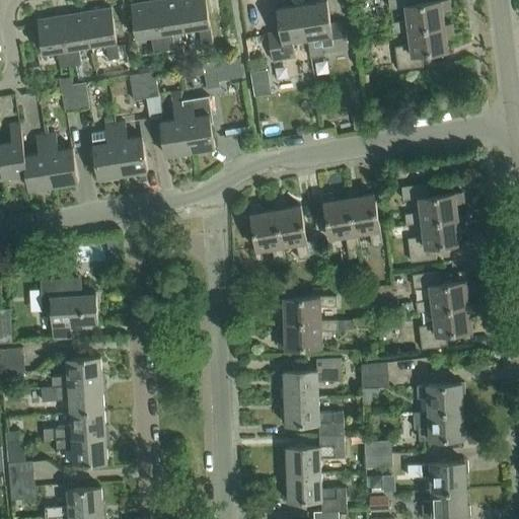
[(179,0),(161,0),(155,1),(164,52),(174,50),(171,32),(186,30),(179,0)]
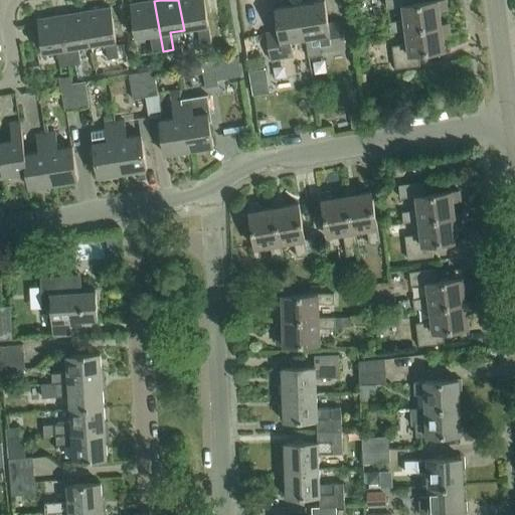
[(178,0),(184,30),(197,28),(200,45),(211,43),(203,0),(178,0)]
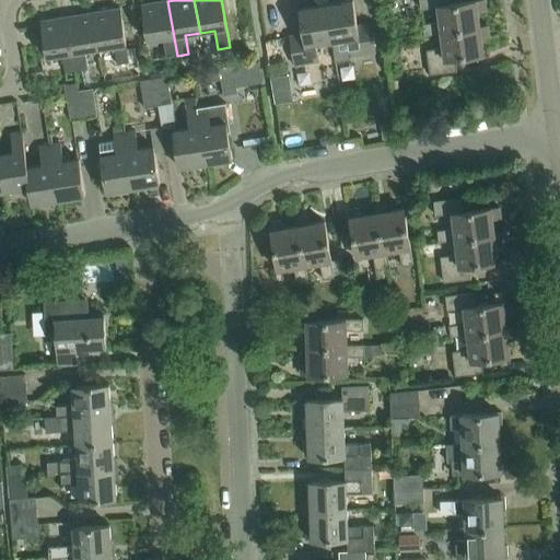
[(442,33),(479,27),(477,13),(485,12),(483,1),(448,6),(447,0),(420,0),(422,10),(438,8),(440,23),(424,25),(426,35),(442,33)]
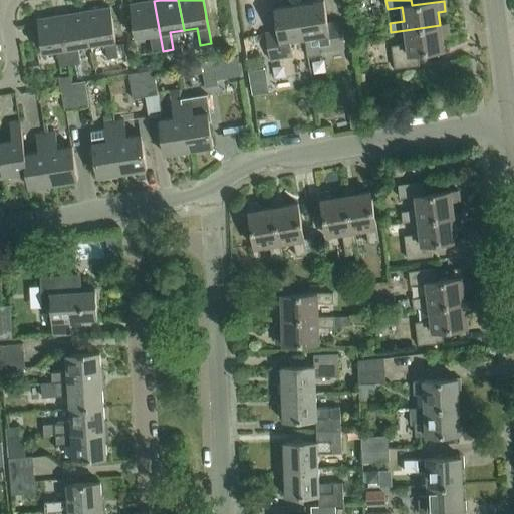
[(152,52),(163,51),(154,1),(130,5),(136,38),(149,36),(152,52)]
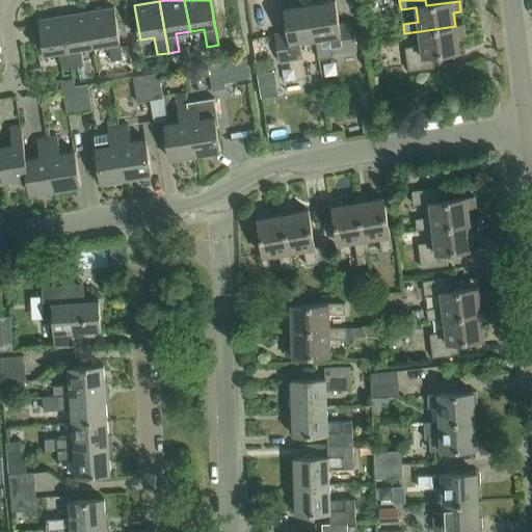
[(315,41),(316,41),(319,58),(330,56),(333,53),(333,54),(356,50),(351,22),(339,24),(335,1),(310,5),(315,41)]
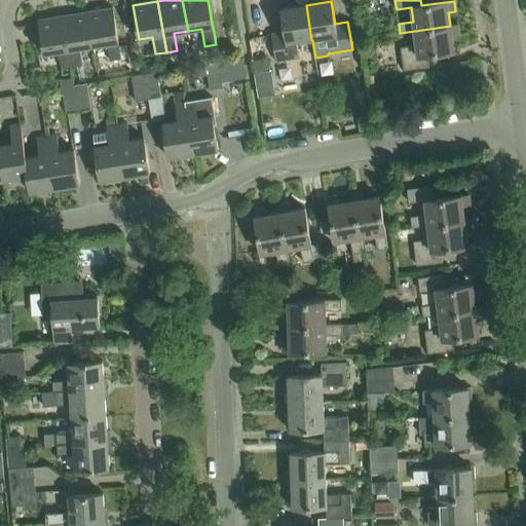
[(297,42),(311,40),(306,5),(282,9),(285,32),(272,34),(276,62),(299,59),(297,42)]
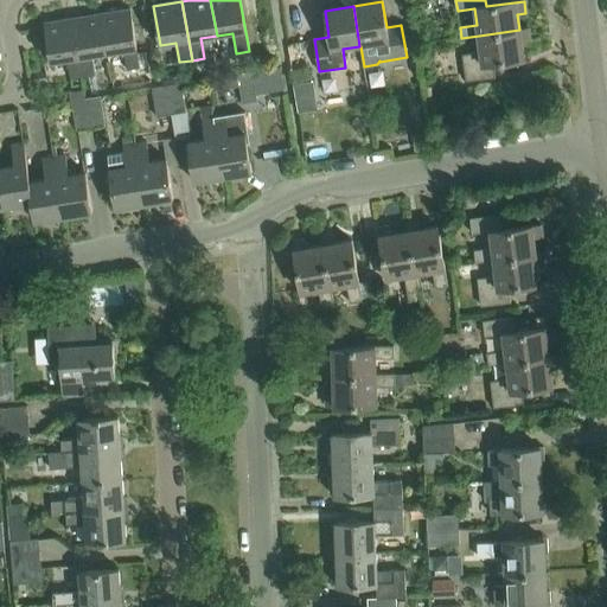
[(101,14),(108,53),(123,51),(127,71),(139,69),(129,10),(101,14)]
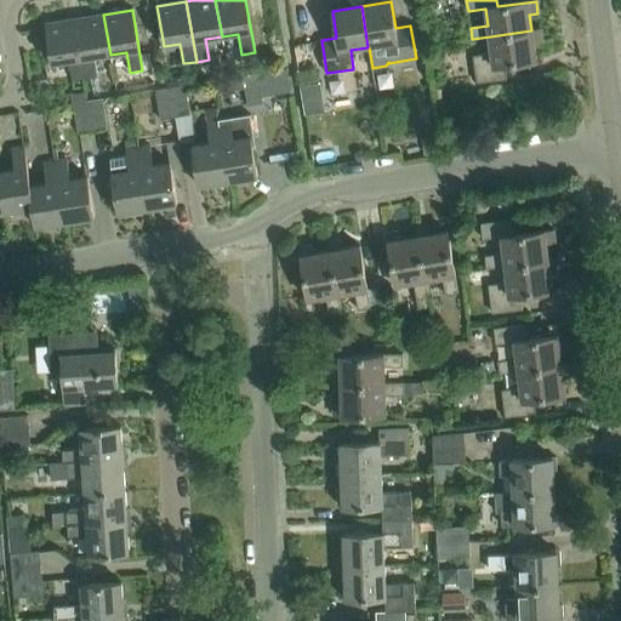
[(103,15),(74,20),(85,80),(97,78),(93,57),(110,55),(103,15)]
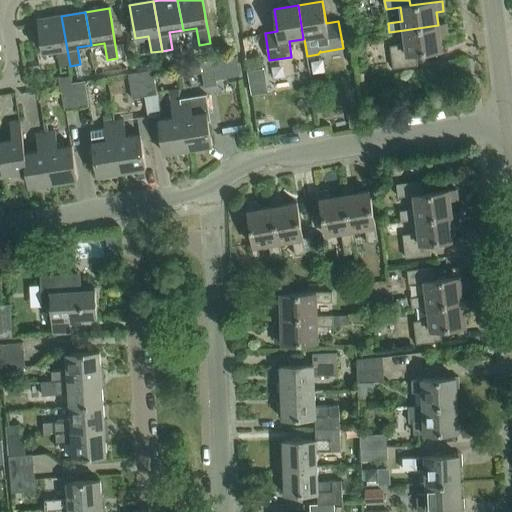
[(59,68),(70,66),(61,16),(37,20),(43,53),(57,51),(59,68)]
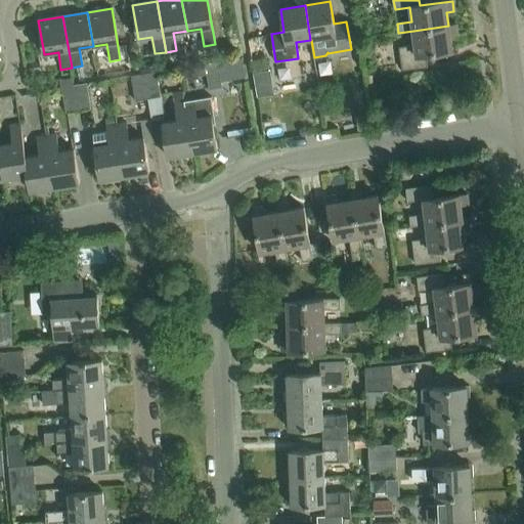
[(449,37),(457,36),(455,25),(448,26),(413,31),(416,45),(400,47),(403,71),(428,68),(427,55),(451,52),(449,37)]
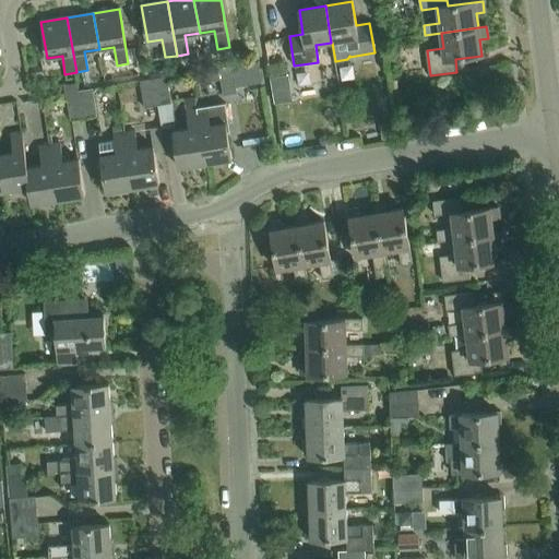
[(260,63),(239,63),(240,82),(261,81),(260,63)]
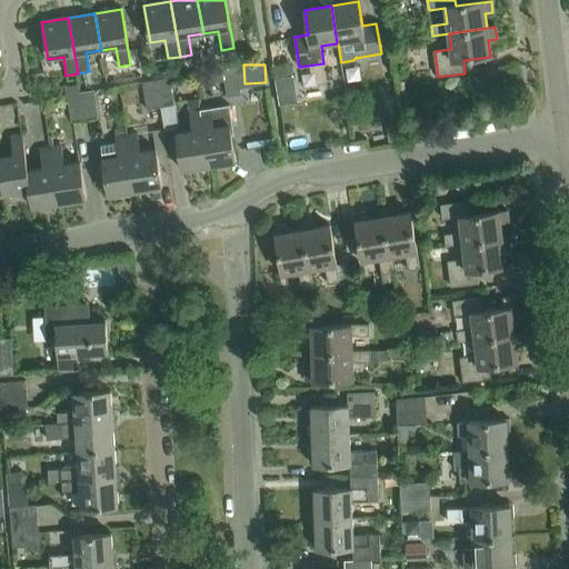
[(238,68),(223,70),(227,96),(241,95),(238,68)]
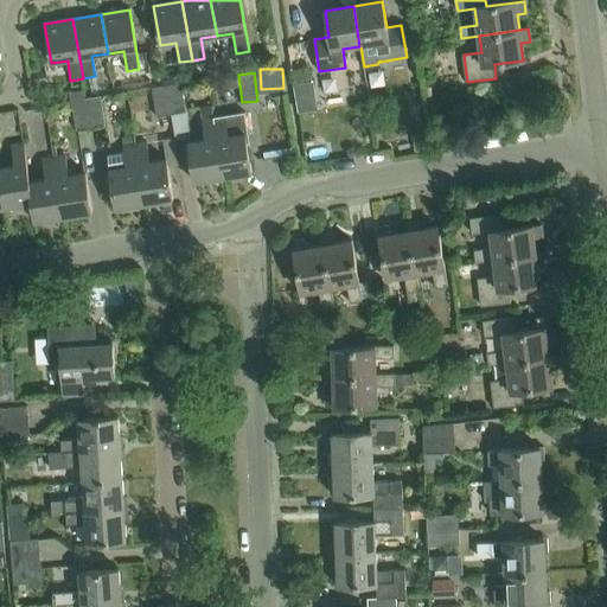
[(211,78),(212,89),(229,87),(228,76),(211,78)]
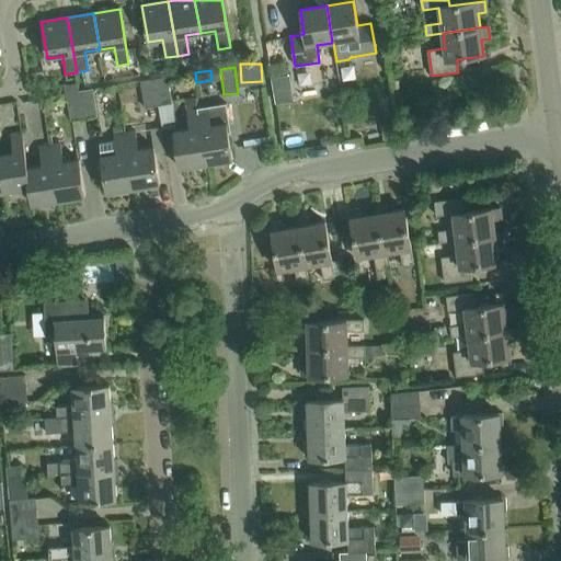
[(287,76),(272,79),(276,104),(292,102),(287,76)]
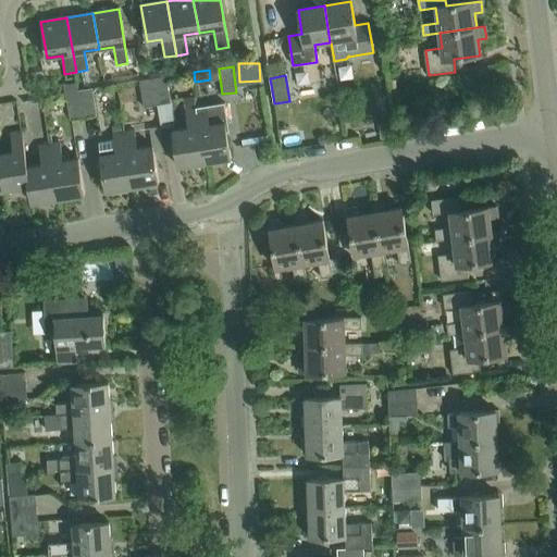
[(152,78),(157,106),(158,106),(161,127),(173,126),(166,76),(152,78)]
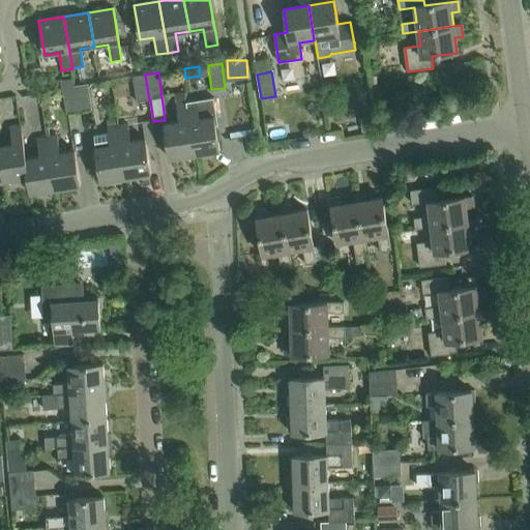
[(137,102),(149,100),(145,75),(133,77),(137,102)]
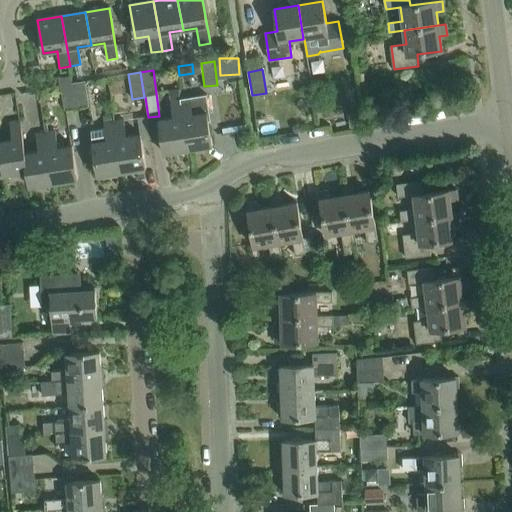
[(60,86),(72,84),(72,83),(71,83),(70,76),(58,77),(60,86)]
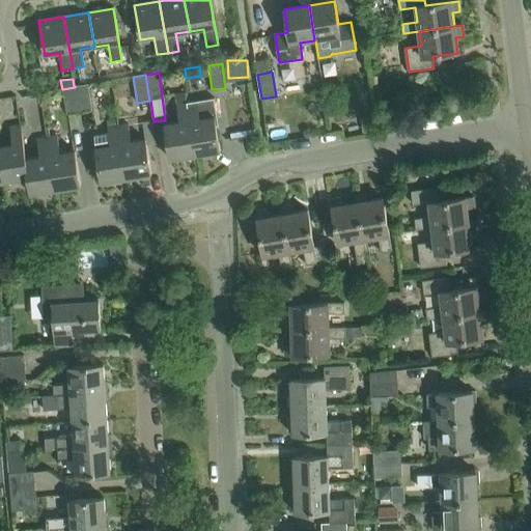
[(75,86),(75,87),(79,112),(92,110),(88,84),(75,86)]
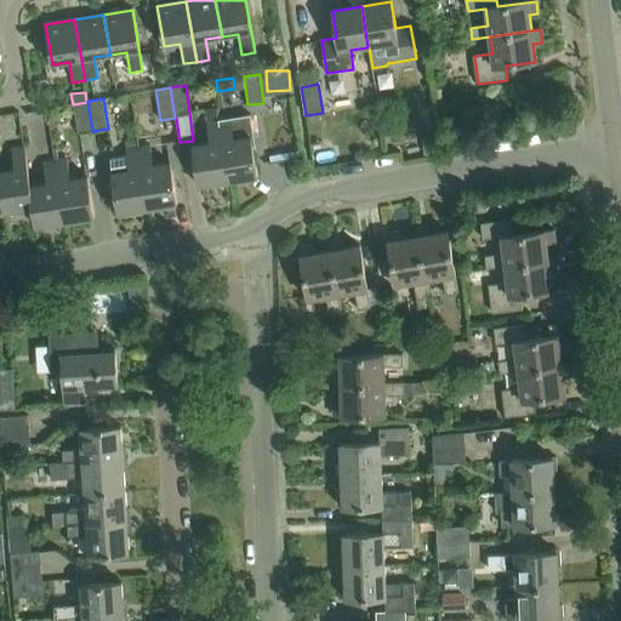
[(92,131),(87,102),(73,104),(78,134),(92,131)]
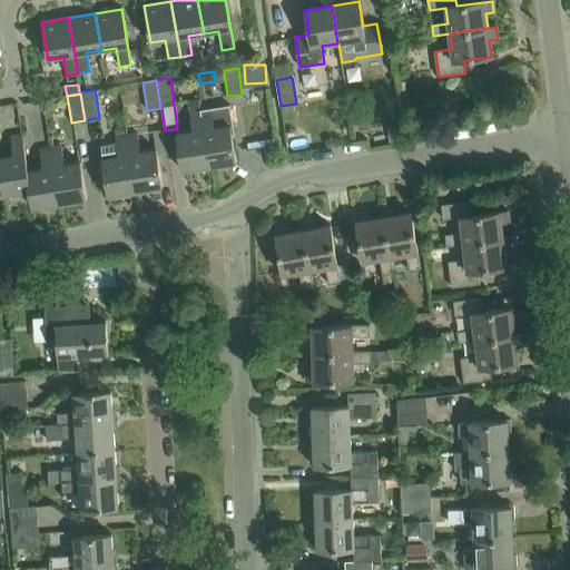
[(189,111),(199,109),(198,99),(187,100),(189,111)]
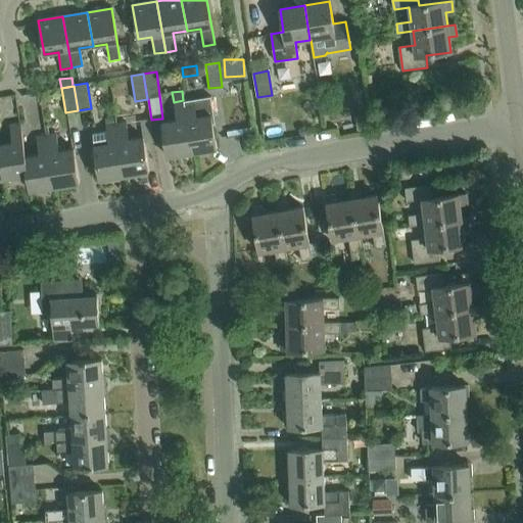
[(217,149),(210,115),(214,114),(210,97),(184,101),(192,153),(217,149)]
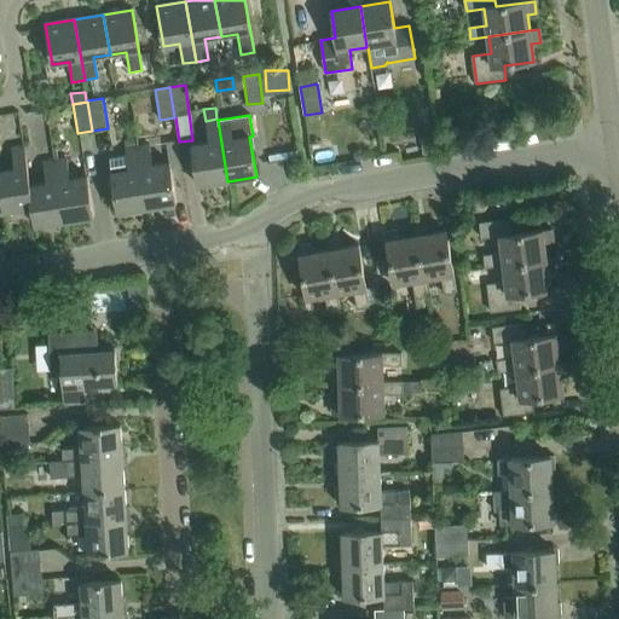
[(198,186),(227,181),(218,120),(206,122),(209,143),(191,145),(198,186)]
